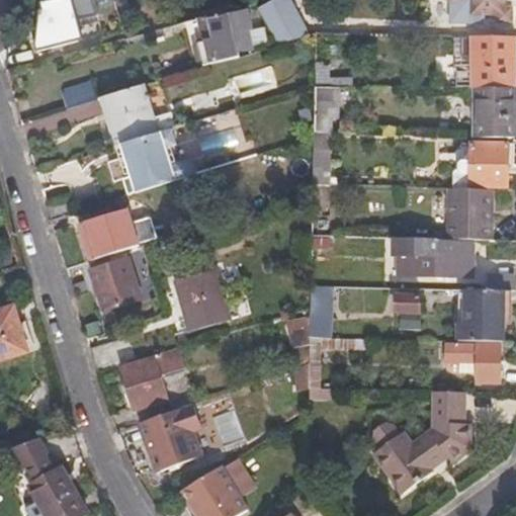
[(90,0),(92,10),(139,0),(90,0)]
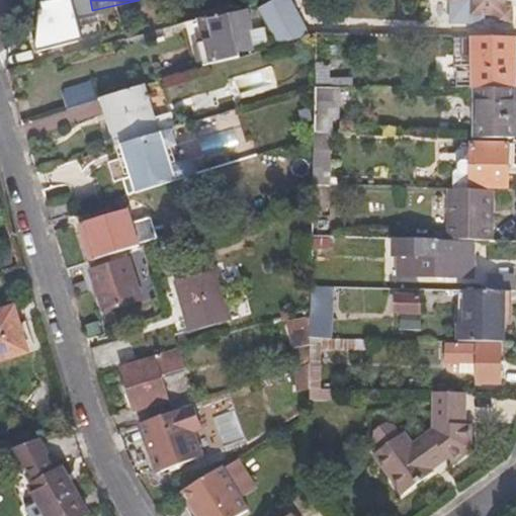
[(277,43),(303,35),(288,0),(271,0),(259,7),(277,43)]
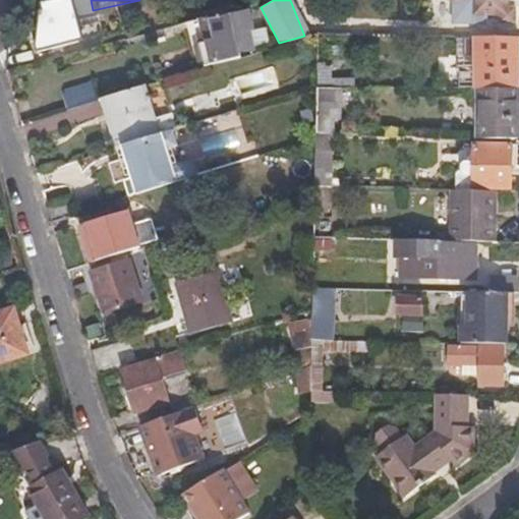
[(452,0),(452,19),(486,19),(486,11),(500,11),(507,5),(507,0),(452,0)]
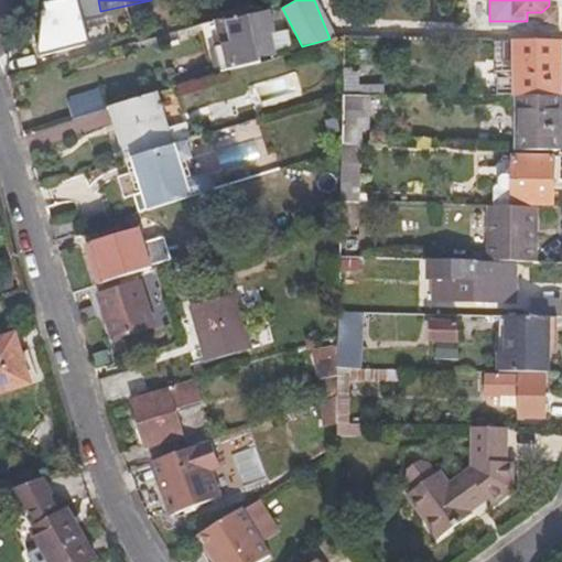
[(30,18),(43,57),(86,44),(82,31),(93,28),(88,14),(78,18),(73,3),(30,18)]
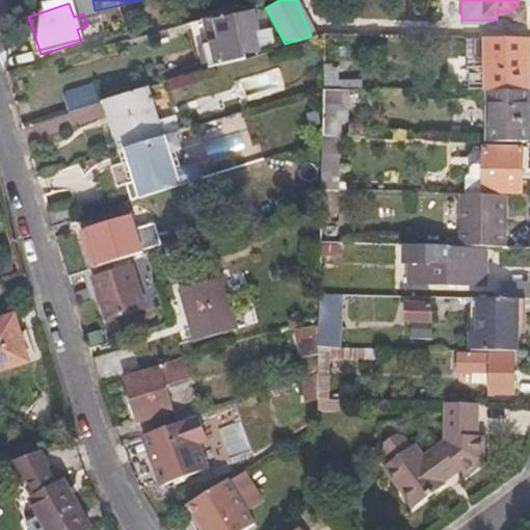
[(518,5),(510,11),(510,21),(526,21),(526,5),(518,5)]
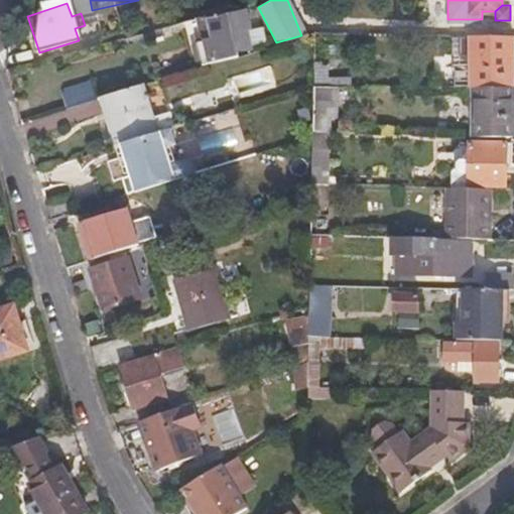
[(254,49),(249,32),(255,30),(248,7),(208,18),(207,14),(199,16),(205,40),(214,38),(219,57),(210,60),(211,62),(254,49)]
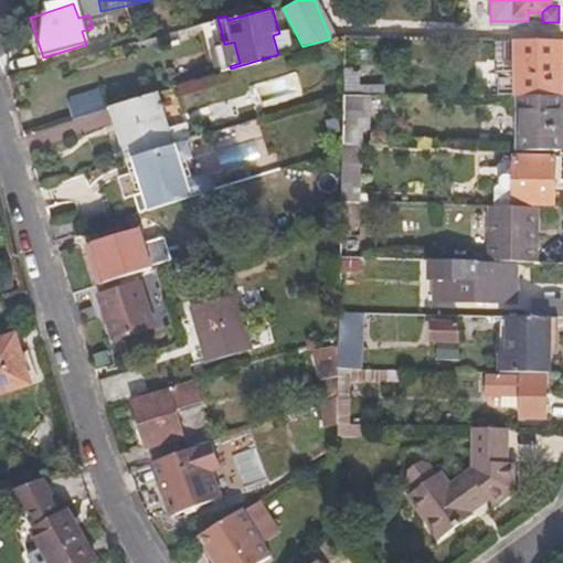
[(279,33),(273,35),(278,54),(297,49),(291,30),(279,33)]
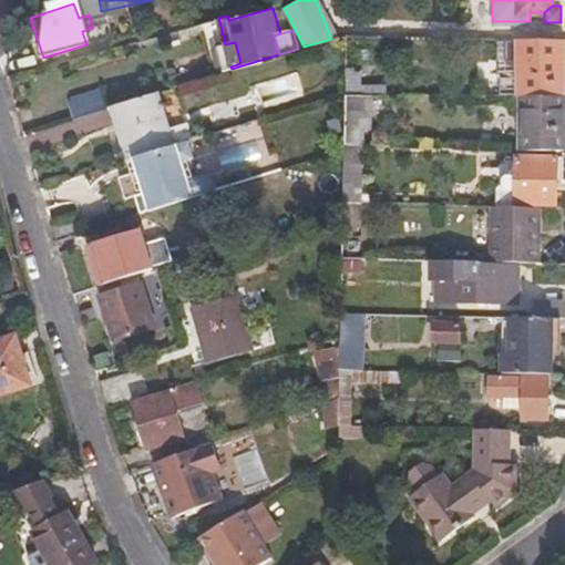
[(515,59),(515,93),(561,94),(561,39),(509,38),(509,59),(515,59)]
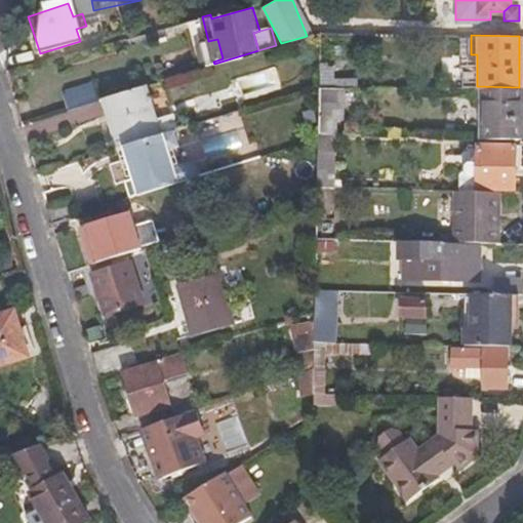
[(208,41),(213,62),(223,58),(217,39),(208,41)]
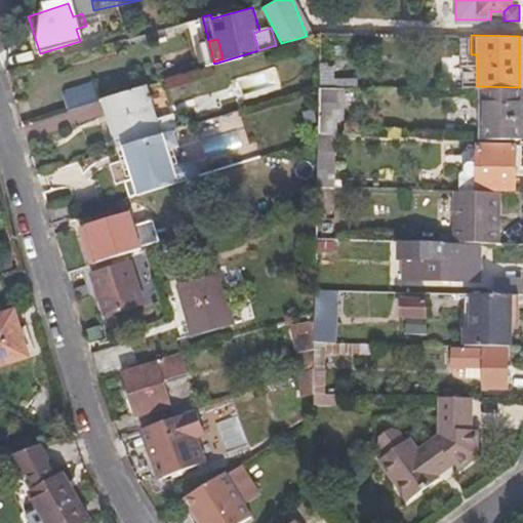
[(319,62),(318,83),(330,83),(330,63),(319,62)]
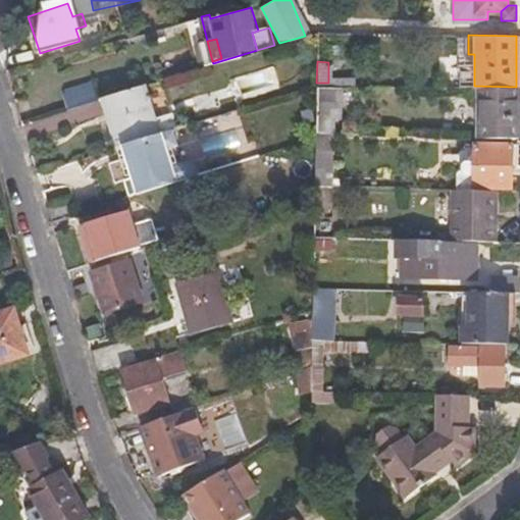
[(62,91),(67,107),(98,98),(92,79),(65,87),(66,90),(62,91)]
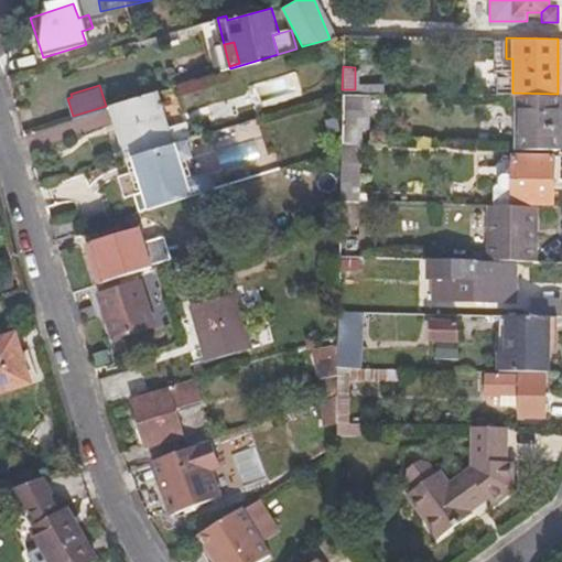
[(117,103),(131,155),(173,141),(159,90),(117,103)]
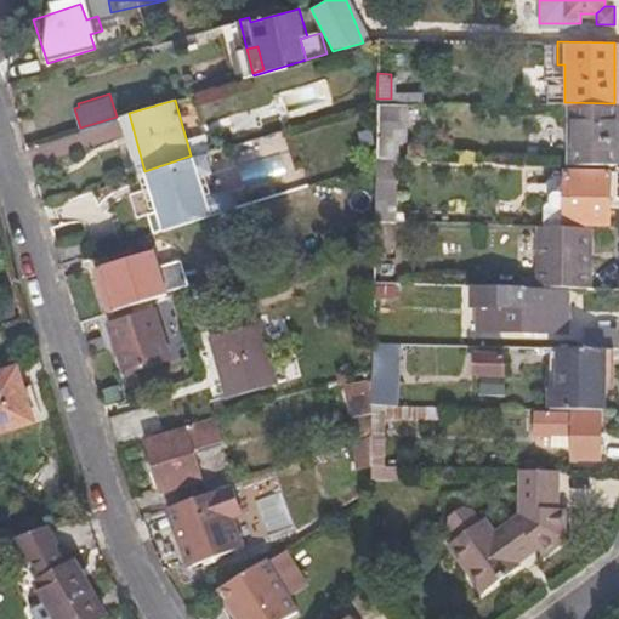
[(564,102),(563,163),(612,164),(614,103),(564,102)]
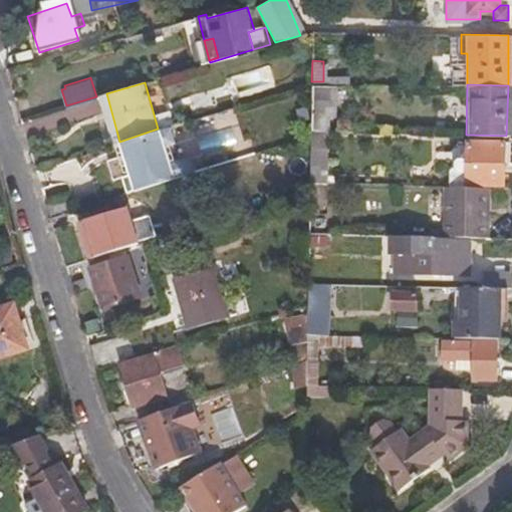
[(98,96),(112,144),(119,142),(106,93),(98,96)]
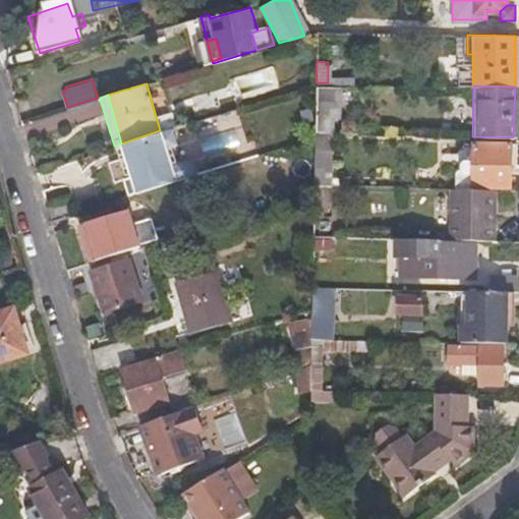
[(335,103),(315,103),(314,133),(335,133),(335,103)]
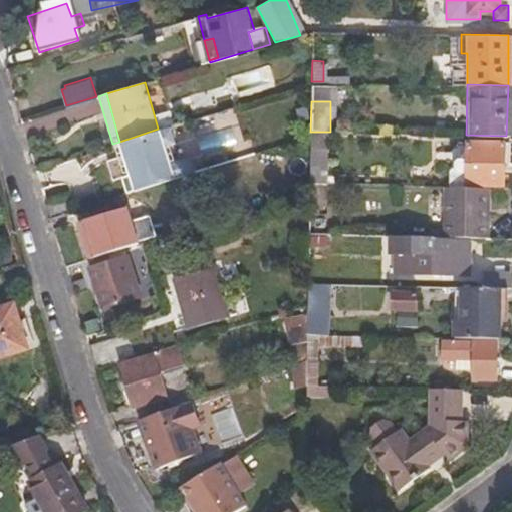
[(158,129),(119,142),(123,155),(130,174),(122,176),(128,191),(195,172),(193,163),(183,158),(172,161),(167,145),(179,141),(174,124),(158,129)]
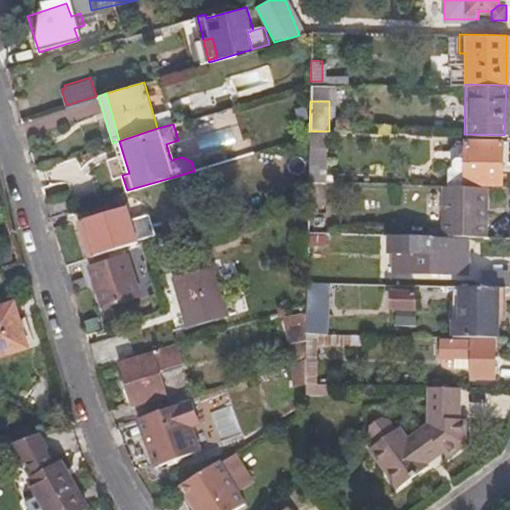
[(447,148),(447,184),(485,185),(485,182),(498,182),(500,141),(454,140),(447,148)]
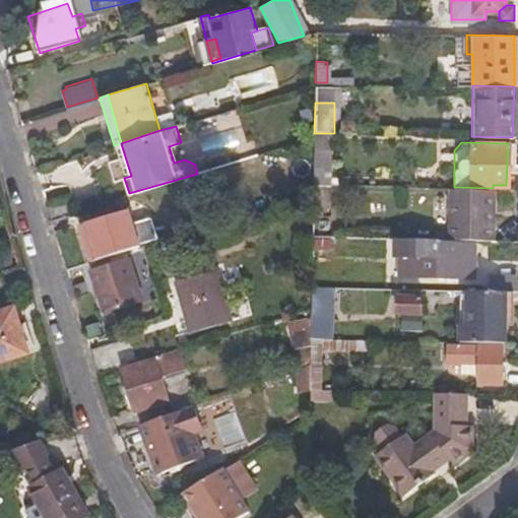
[(313,149),(313,185),(325,185),(325,149),(313,149)]
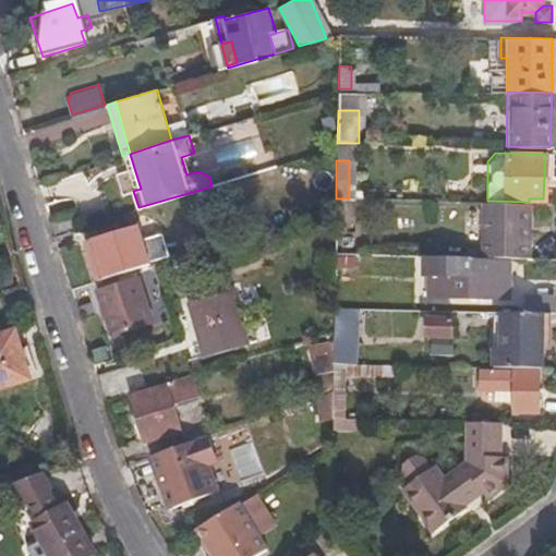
[(133,191),(141,189),(134,168),(117,172),(123,194),(133,191)]
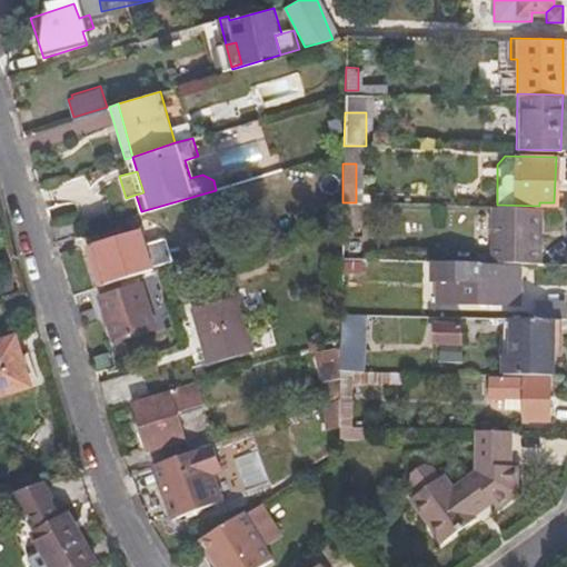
[(491,205),(489,260),(497,260),(537,261),(539,206),(497,205),(491,205)]
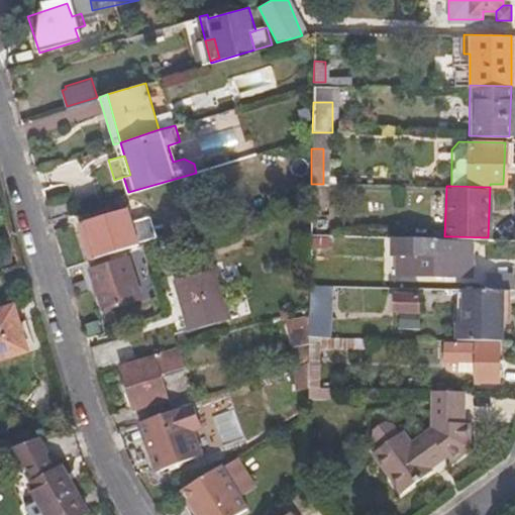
[(76,219),(87,256),(120,247),(109,209),(76,219)]
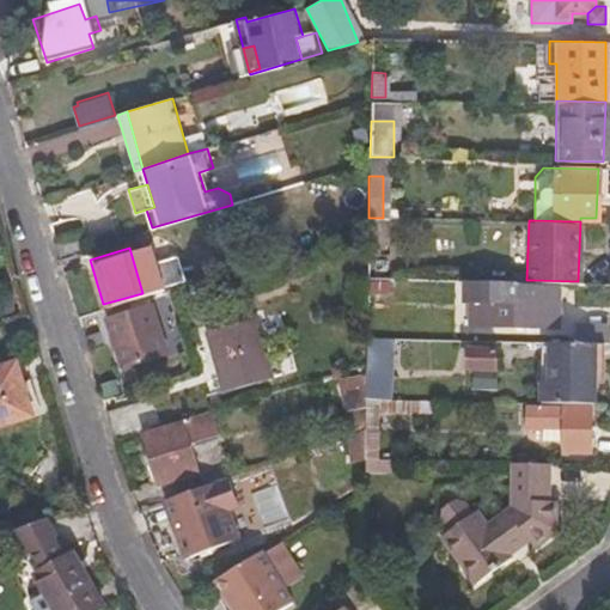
[(473,279),(470,328),(554,328),(554,285),(535,284),(535,280),(526,280),(473,279)]
